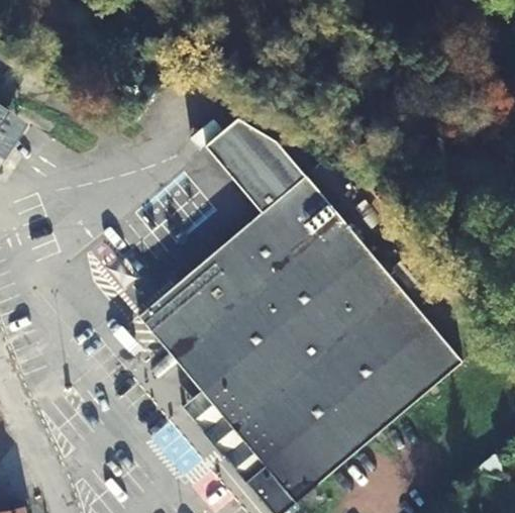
[(6,62),(0,72),(0,84),(23,100),(35,81),(6,62)]
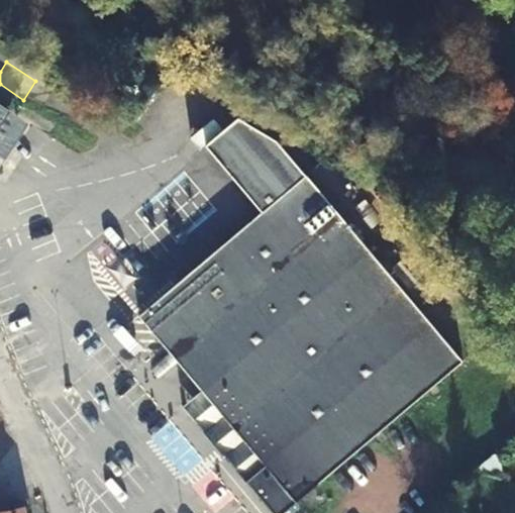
[(0,159),(26,119),(0,102),(0,159)]
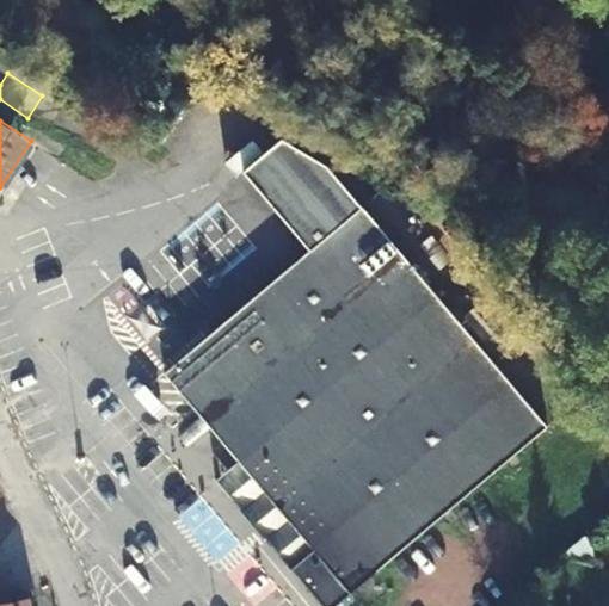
[(453,149),(468,124),(463,121),(448,147),(453,149)]
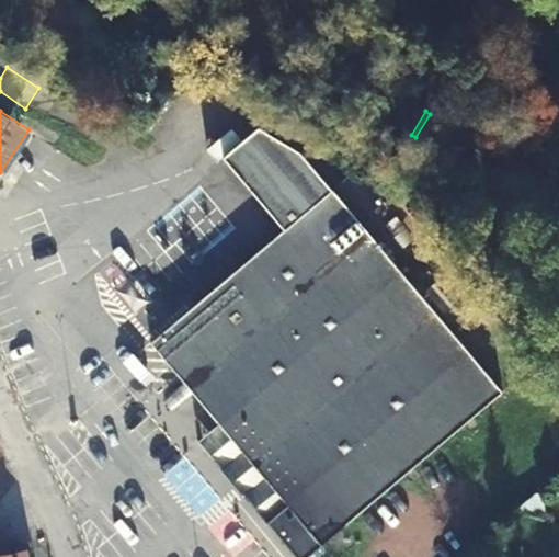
[(150,342),(217,422),(286,504),(267,521),(297,556),(306,556),(321,545),(502,390),(331,189),(300,151),(259,126),(223,157),(284,229),(150,342)]
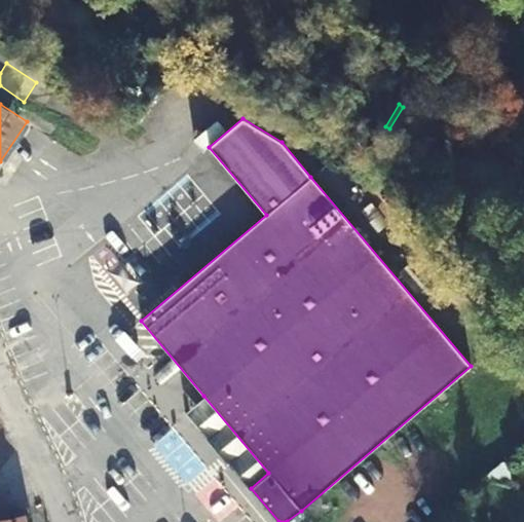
[(268,473),(203,396),(186,410),(251,488),(268,473)]
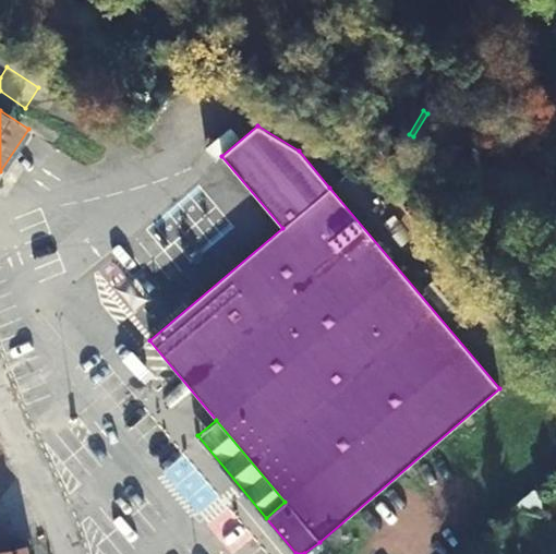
[(23,553),(22,544),(0,550),(0,553),(23,553)]
